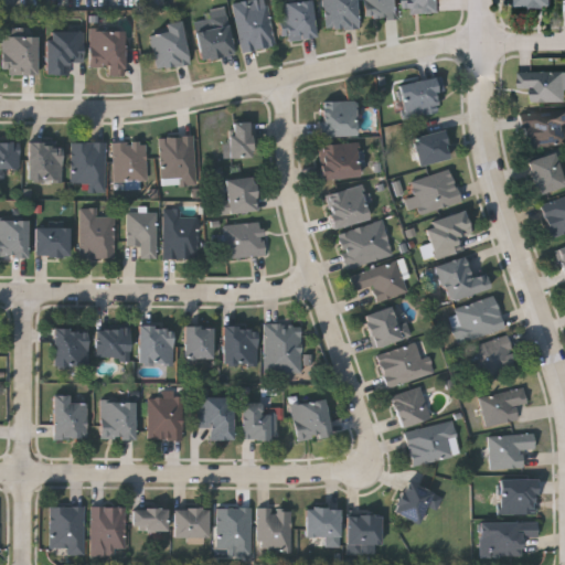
[(326,30),(324,0),(358,0),(358,30),(326,30)]
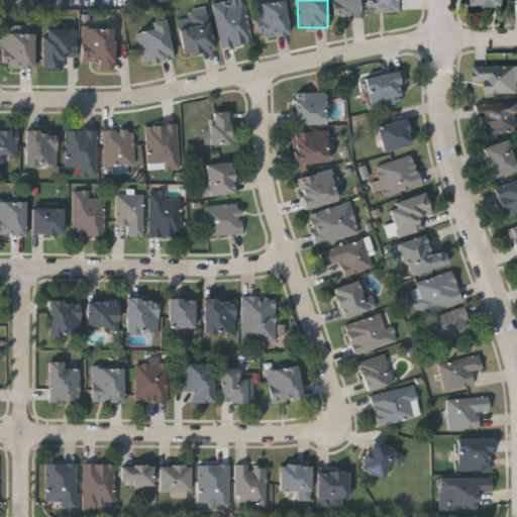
[(333,18),(333,0),(365,0),(365,18),(333,18)]
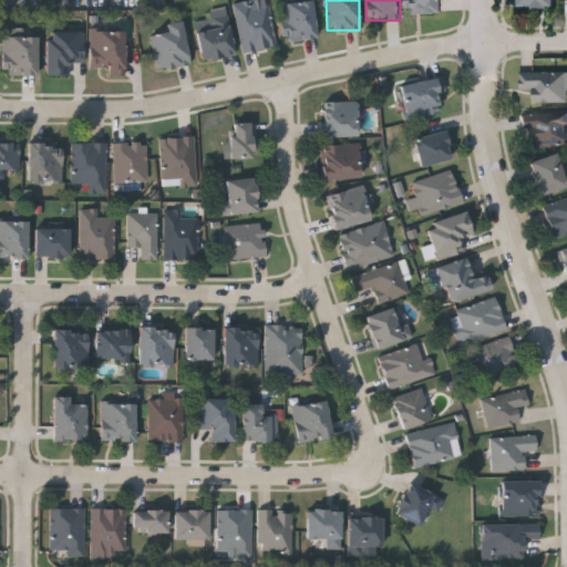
[(441,0),(441,13),(405,13),(405,0),(441,0)]
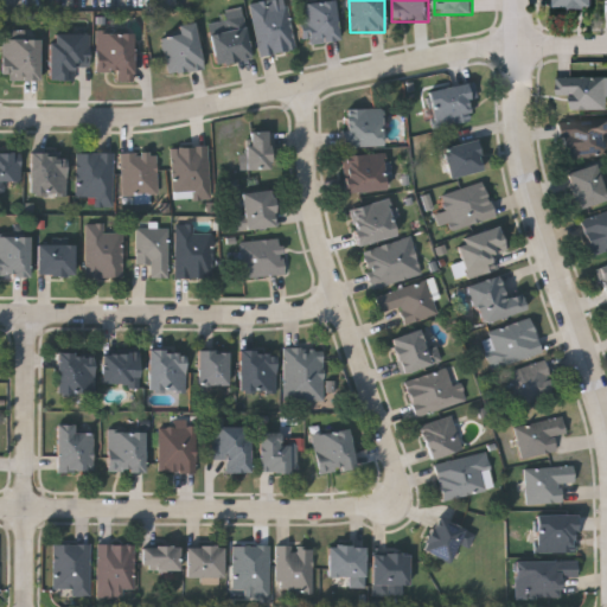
[(251,5),(269,1),(270,10),(287,6),(295,50),(261,57),(251,5)]
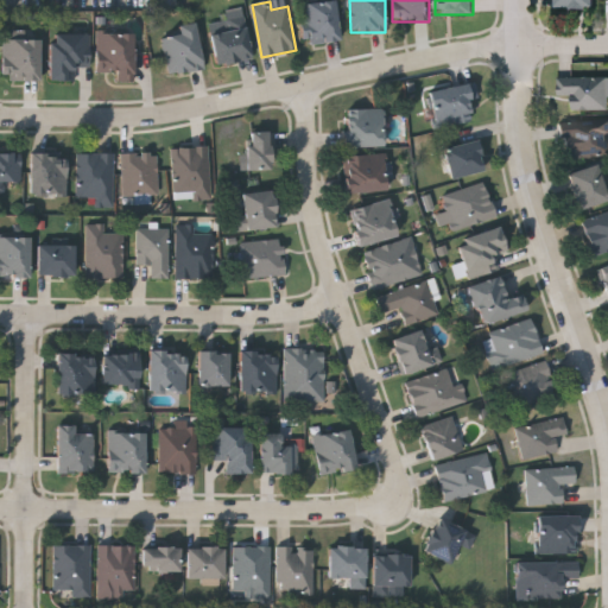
[(340,42),(303,44),(301,4),(337,1),(340,42)]
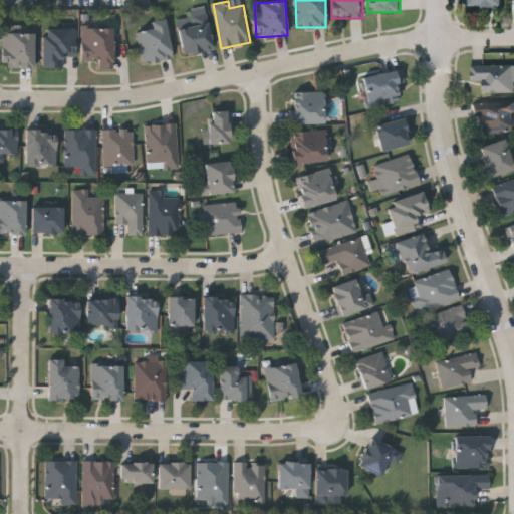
[(184,56),(178,23),(208,17),(214,50),(184,56)]
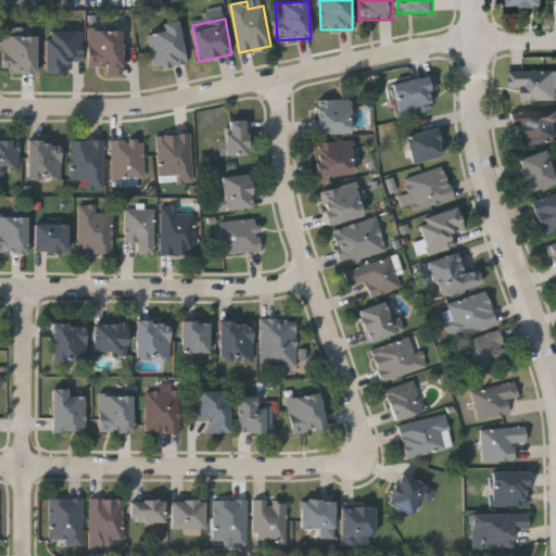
[(186,63),(154,68),(148,29),(180,24),(186,63)]
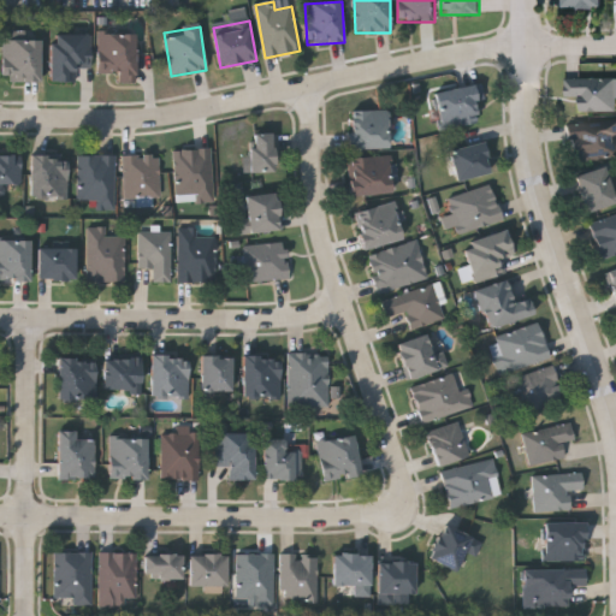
[(98,80),(99,33),(136,34),(136,80),(98,80)]
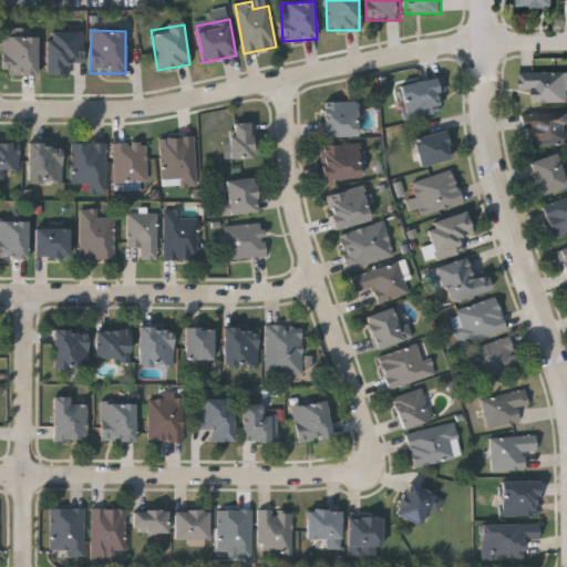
[(48,75),(48,31),(84,31),(83,63),(70,63),(70,75),(48,75)]
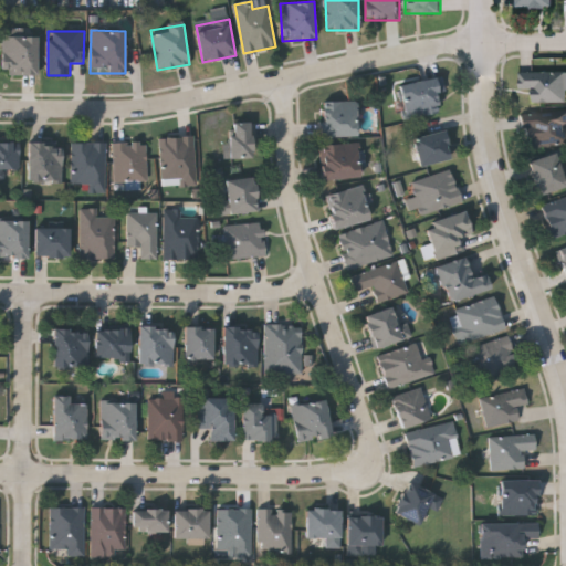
[(38,37),(38,75),(2,75),(3,37),(38,37)]
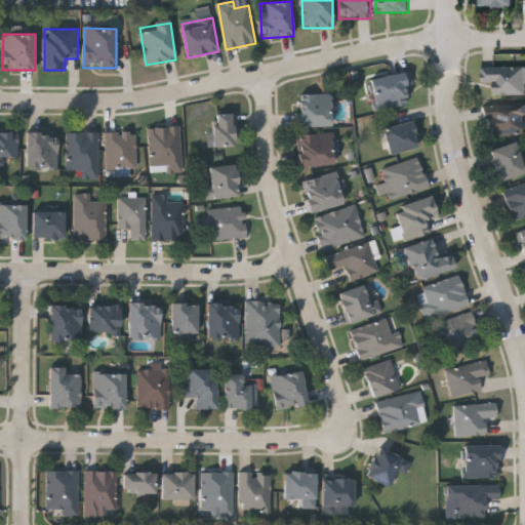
[(524,67),(524,94),(492,94),(492,84),(482,84),(482,67),(524,67)]
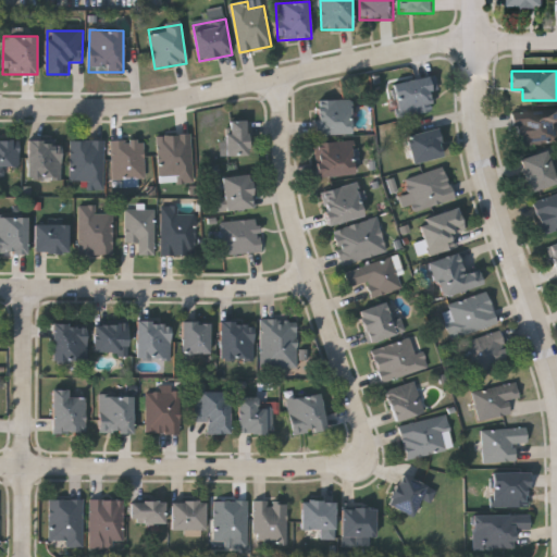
[(433,111),(399,119),(392,85),(435,76),(438,89),(429,91),(433,111)]
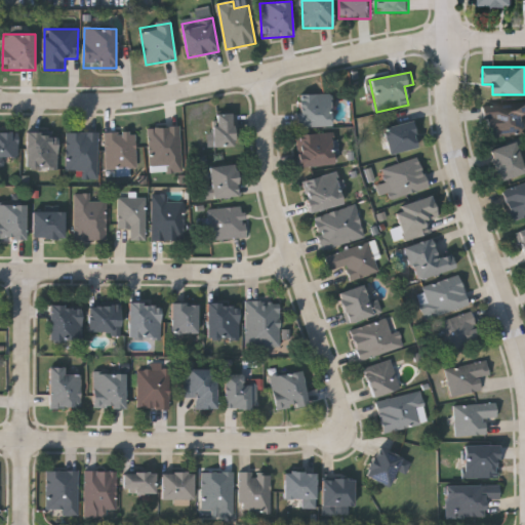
[(331,127),(296,127),(296,94),(331,94),(331,127)]
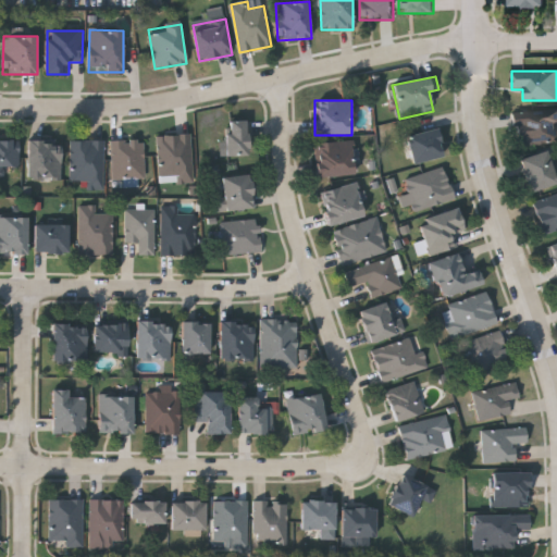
[(556,143),(516,146),(514,112),(556,109),(556,143)]
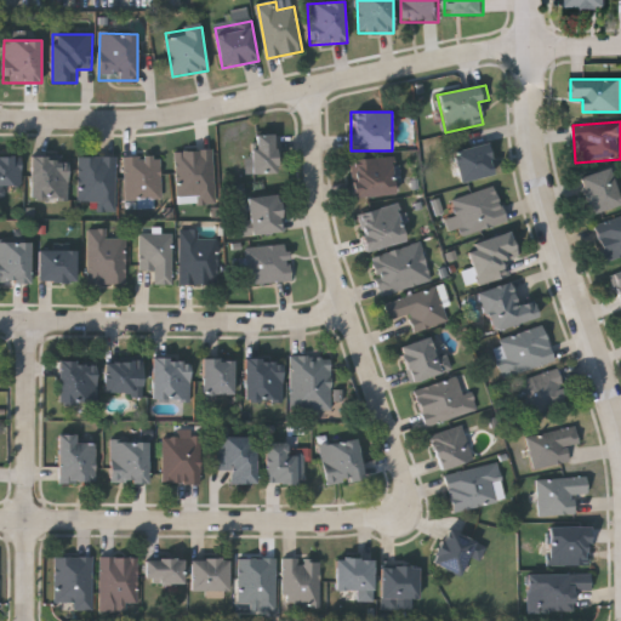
[(275,175),(252,175),(252,135),(275,135),(275,175)]
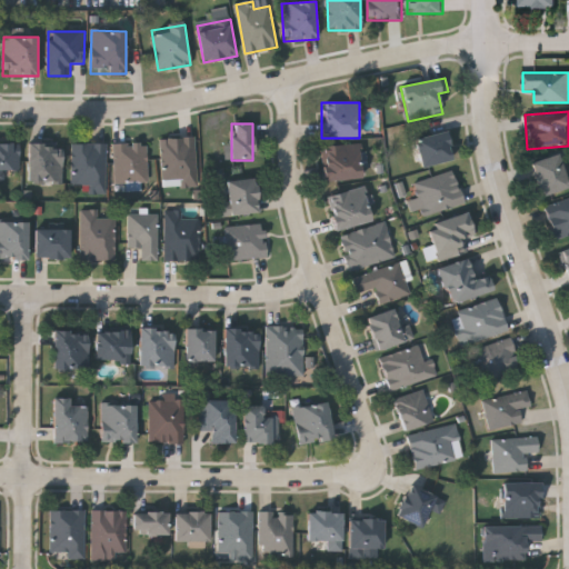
[(455,160),(423,168),(416,138),(446,130),(455,160)]
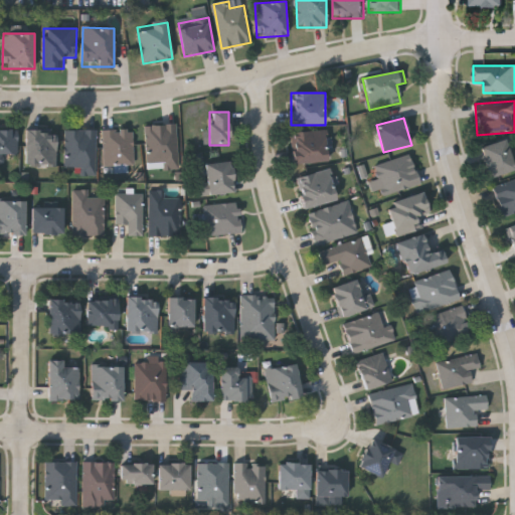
[(147,126),(178,125),(179,168),(149,170),(147,126)]
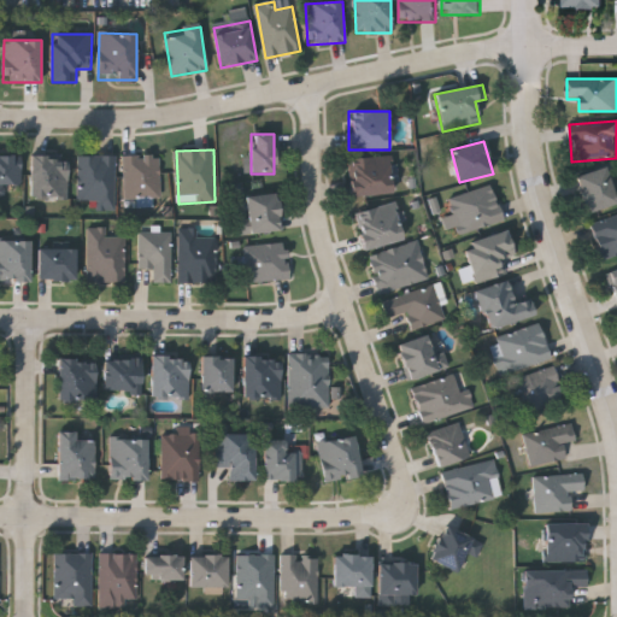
[(31,199),(31,156),(68,156),(68,199),(31,199)]
